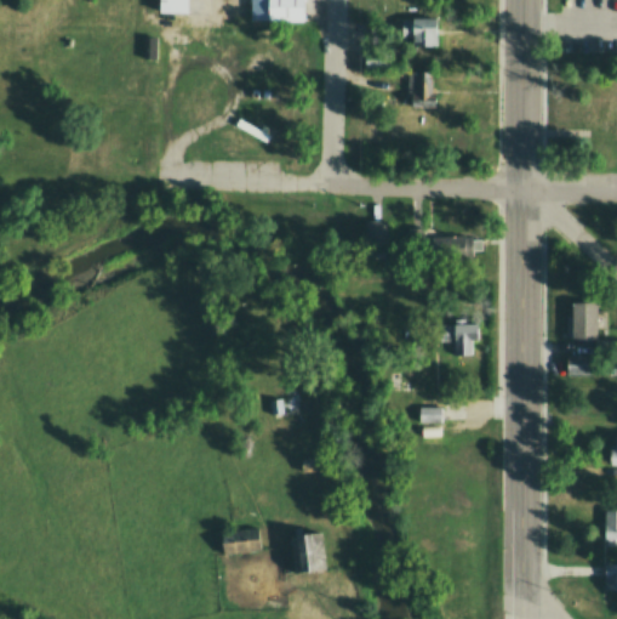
[(160,0),(193,0),(193,17),(160,16),(160,0)]
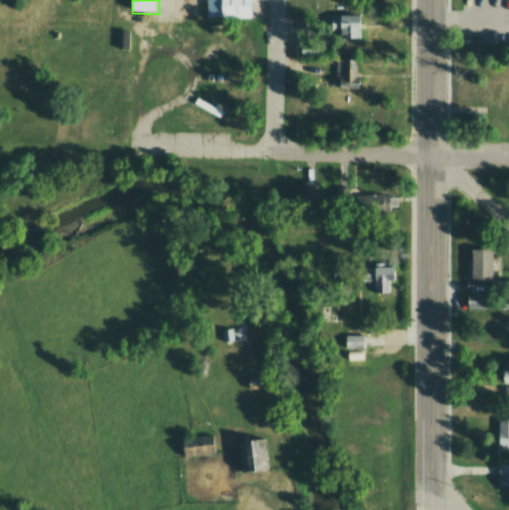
[(208,0),(253,0),(253,18),(208,17),(208,0)]
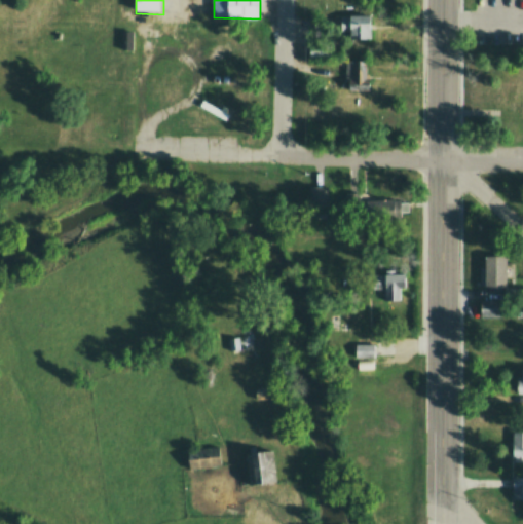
[(347,41),(375,40),(374,15),(347,16),(347,41)]
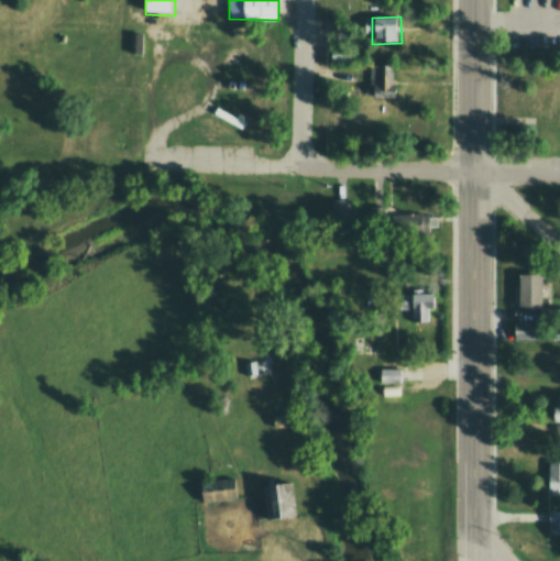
[(373,64),(399,63),(401,100),(374,100),(373,64)]
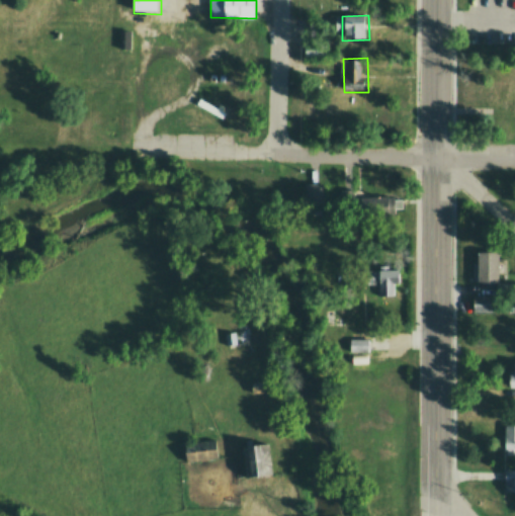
[(303,184),(324,184),(324,205),(304,205),(303,184)]
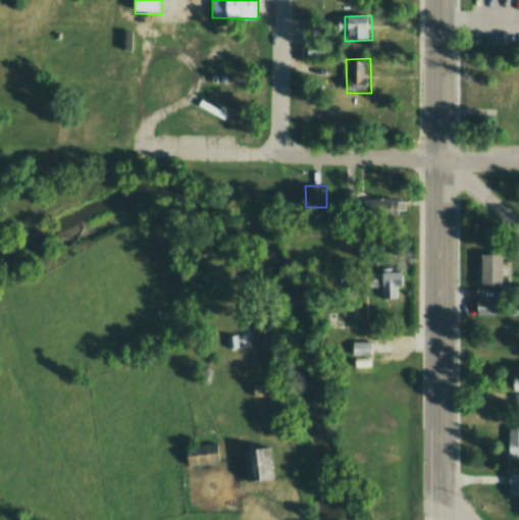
[(347,192),(366,191),(366,198),(398,198),(399,220),(362,221),(362,214),(347,214),(347,192)]
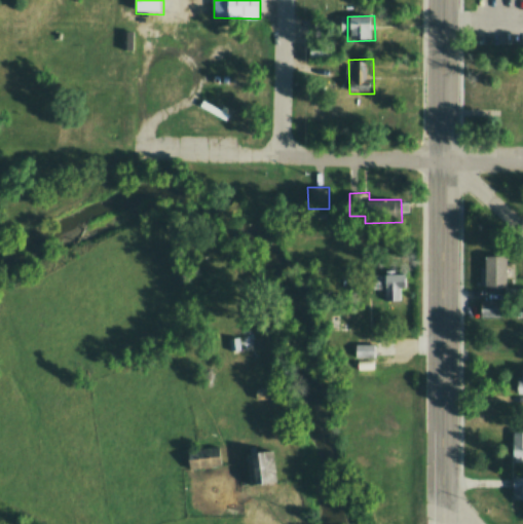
[(486,257),(508,257),(508,287),(522,287),(522,301),(505,301),(505,288),(486,288),(486,257)]
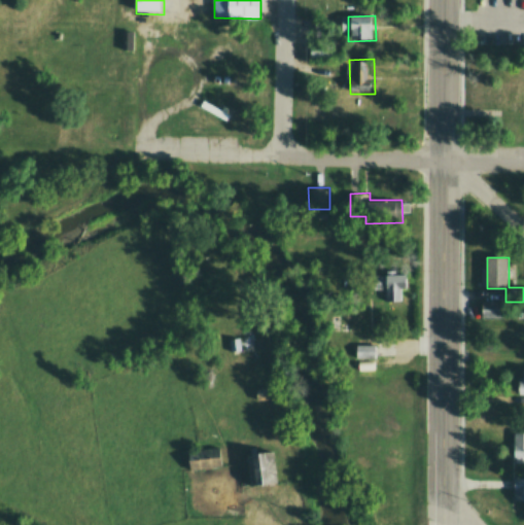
[(374,275),(409,274),(410,290),(403,290),(403,302),(375,303),(374,275)]
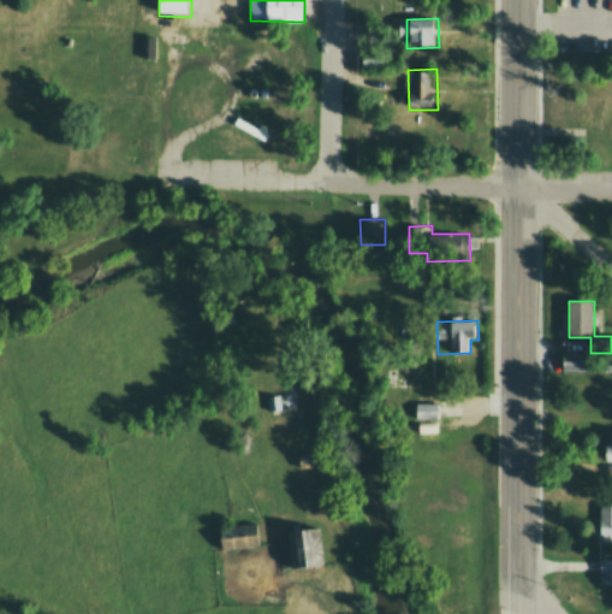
[(560,352),(588,352),(588,373),(560,373),(560,352)]
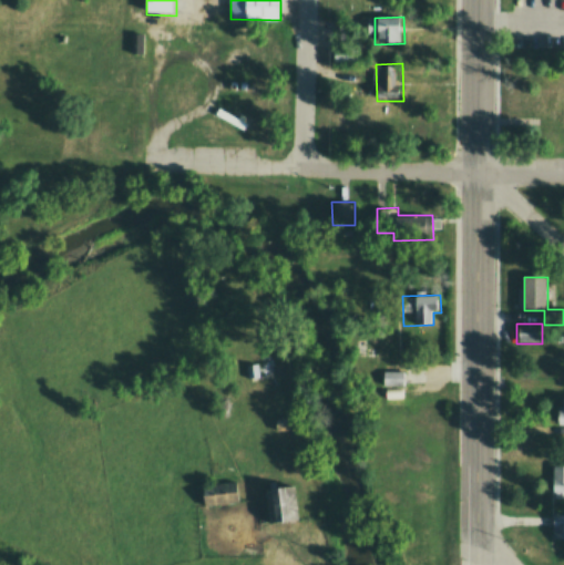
[(250,380),(273,376),(270,361),(247,366),(250,380)]
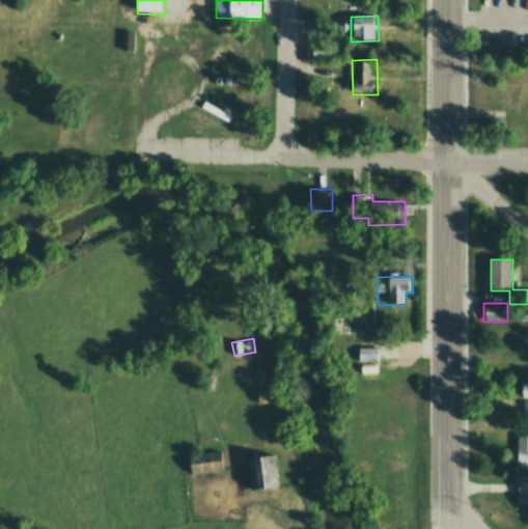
[(358,346),(380,346),(379,363),(358,363),(358,346)]
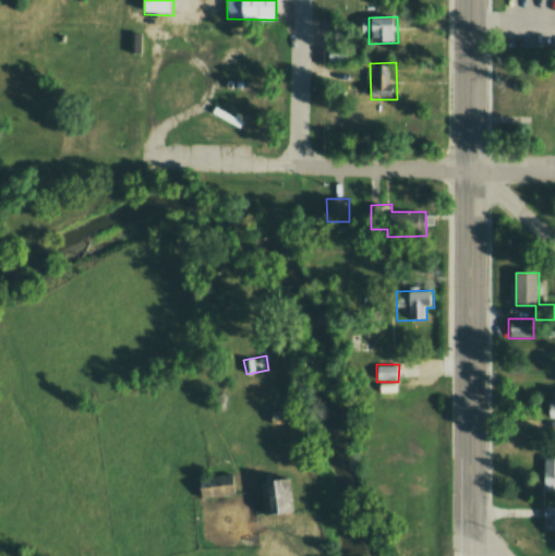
[(272,424),(286,423),(286,411),(270,412),(272,424)]
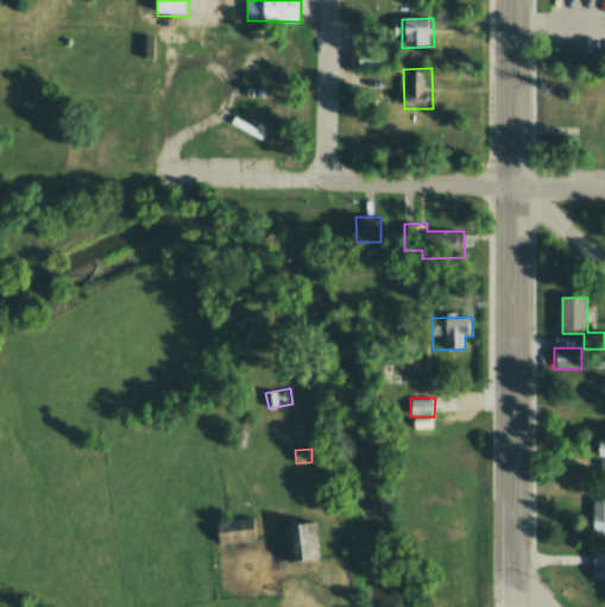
[(593,532),(604,532),(604,499),(593,499),(593,532)]
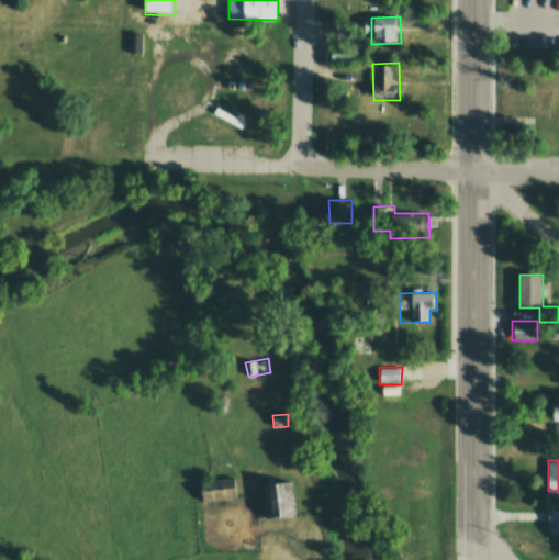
[(201,482),(236,477),(239,499),(204,503),(201,482)]
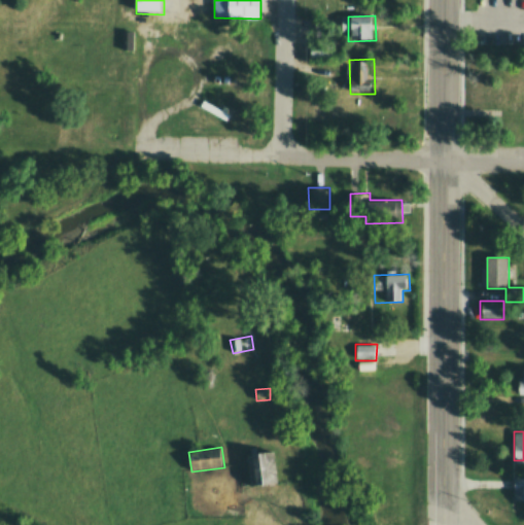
[(245,454),(274,450),(278,482),(249,485),(245,454)]
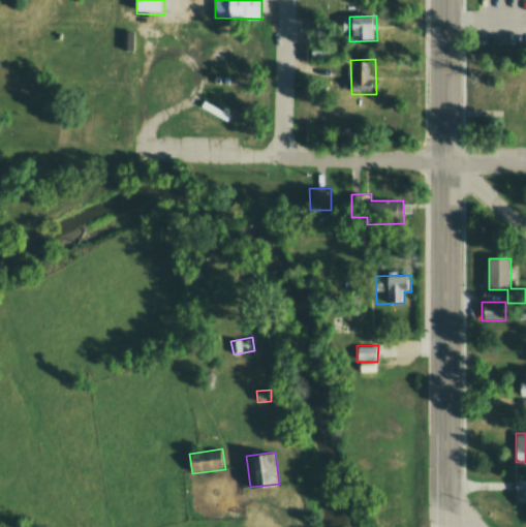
[(516,481),(525,481),(525,503),(516,503),(516,481)]
